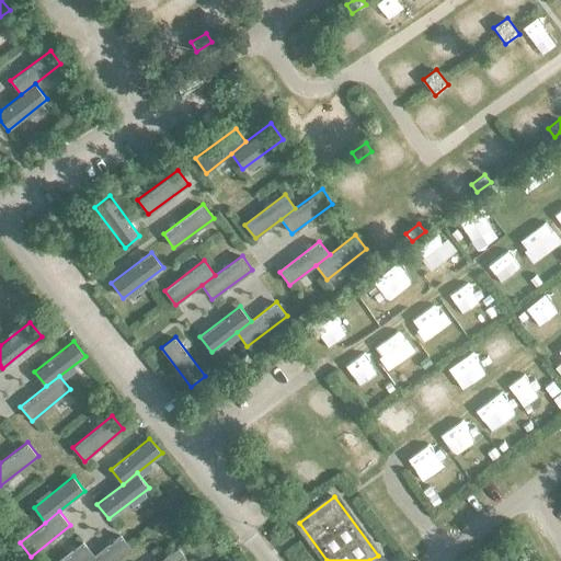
[(121,535),(94,556),(87,560),(115,560),(132,549),(121,535)]
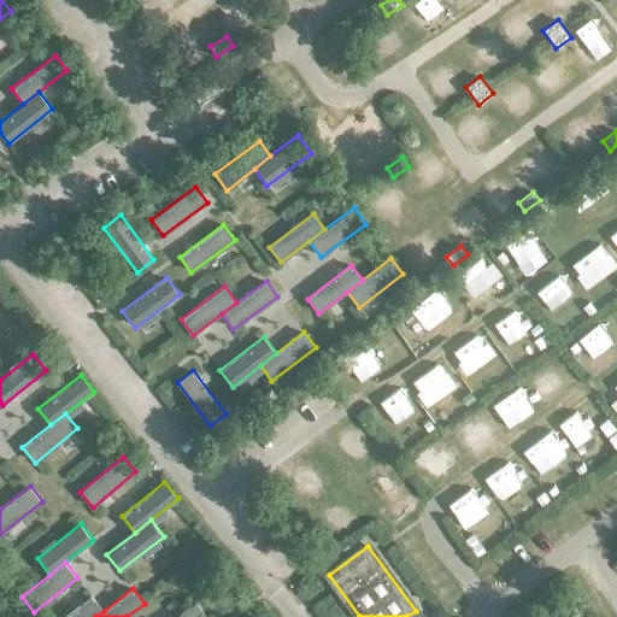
[(92,595),(63,616),(95,616),(104,611),(92,595)]
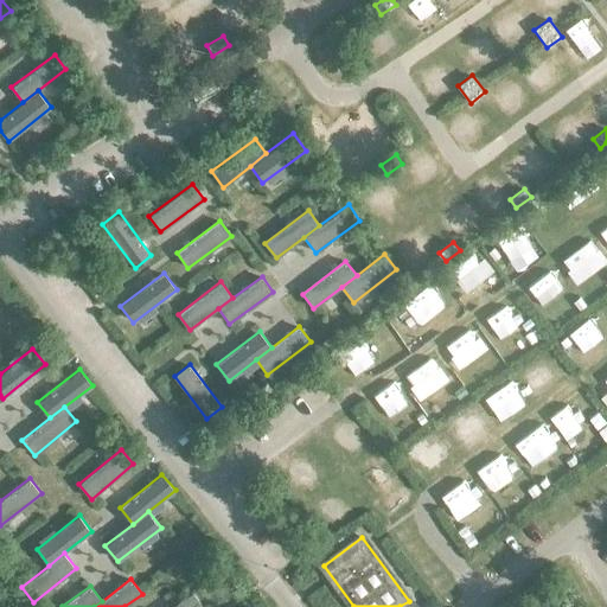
[(203,606),(193,592),(171,606),(203,606)]
